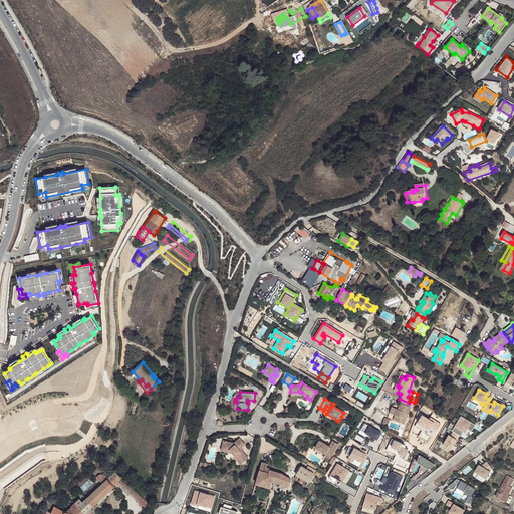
[(409,403),(400,399),(398,404),(400,404),(398,408),(400,409),(399,411),(397,410),(395,409),(392,415),(395,416),(398,417),(396,422),(401,424),(402,421),(405,422),(410,409),(407,407),(409,403)]
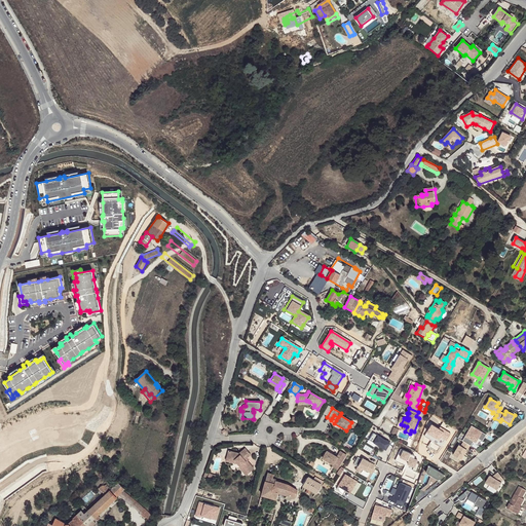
[(459,445),(452,454),(460,459),(466,450),(470,445),(471,446),(473,442),(475,443),(478,439),(482,441),(486,435),(472,426),(462,441),(463,442),(460,446),(459,445)]
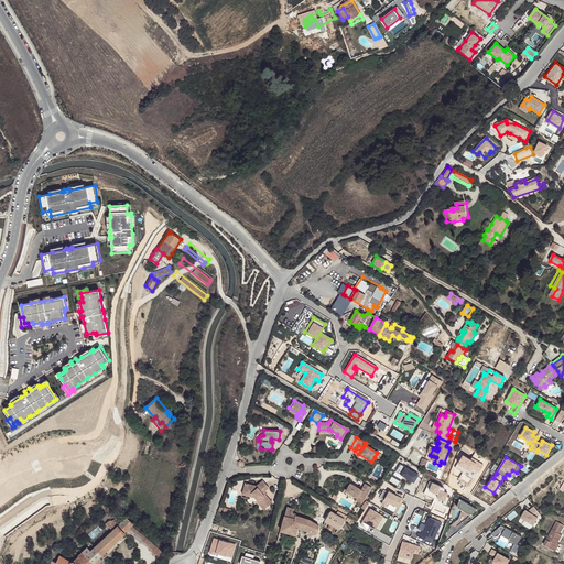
[(418,475),(400,464),(396,472),(413,483),(418,475)]
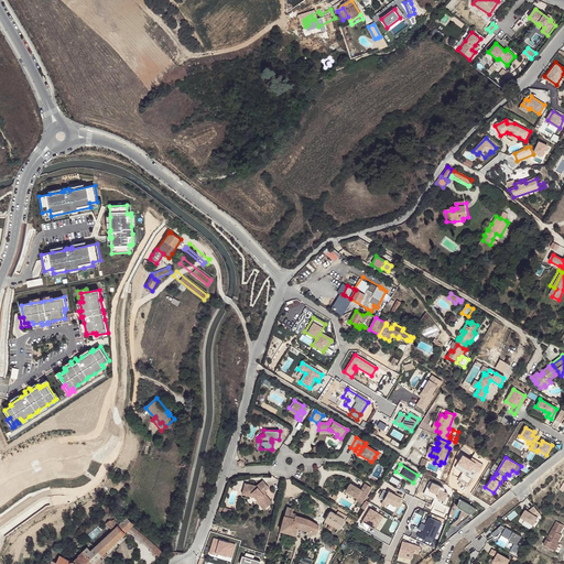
[(242,484),(241,491),(249,494),(252,498),(256,501),(255,502),(261,510),(270,503),(263,495),(262,496),(260,494),(262,491),(267,488),(261,480),(255,486),(242,484)]
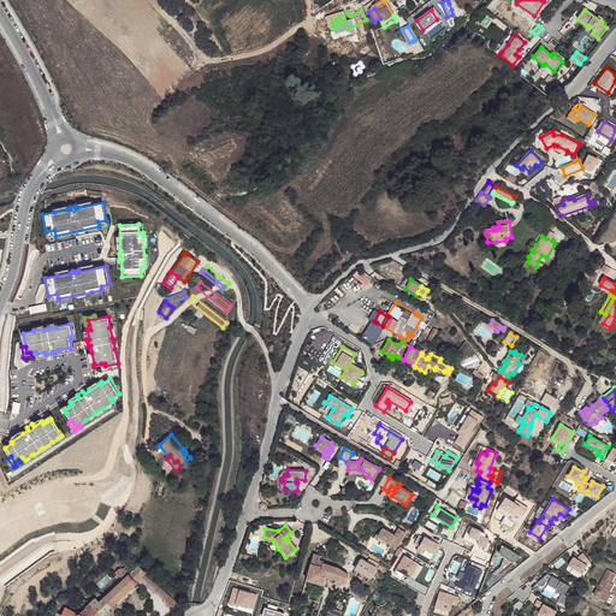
[(468,526),(462,540),(465,542),(468,535),(469,535),(473,528),(468,526)]
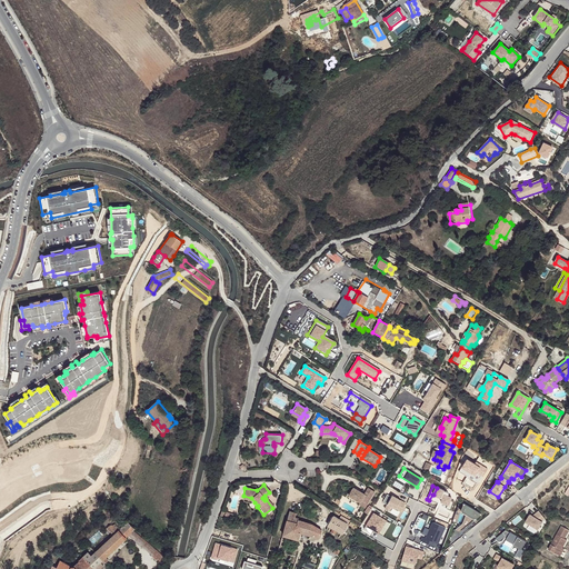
[(363,496),(362,495),(351,488),(346,496),(358,502),(361,502),(365,505),(372,491),(366,488),(363,492),(365,493),(363,496)]
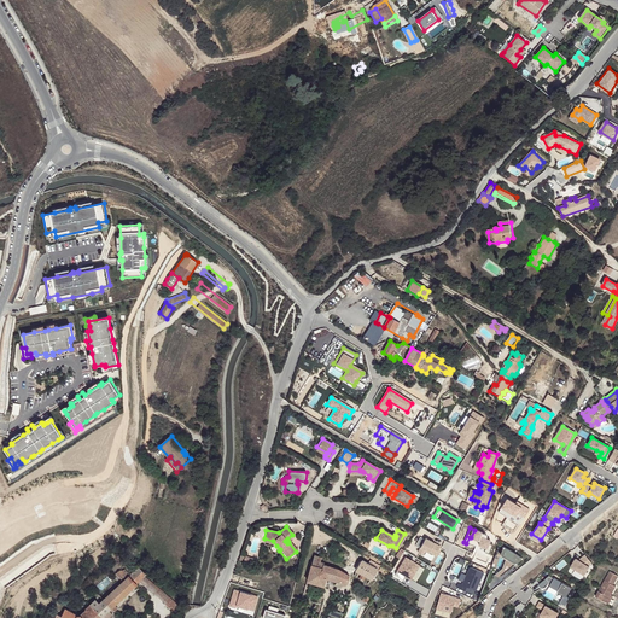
[(487,536),(485,535),(474,530),(471,537),(470,537),(466,543),(476,547),(474,548),(489,555),(493,546),(489,543),(490,541),(487,538),(487,536)]
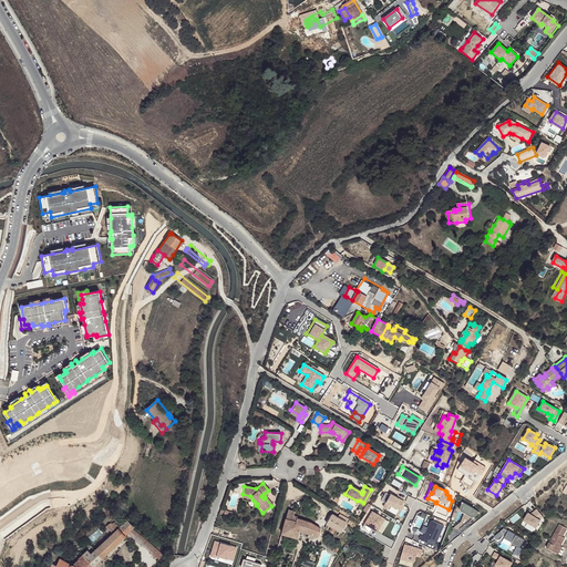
[(390,495),(385,493),(381,501),(385,503),(383,507),(388,509),(390,505),(399,509),(403,502),(390,494),(390,495)]
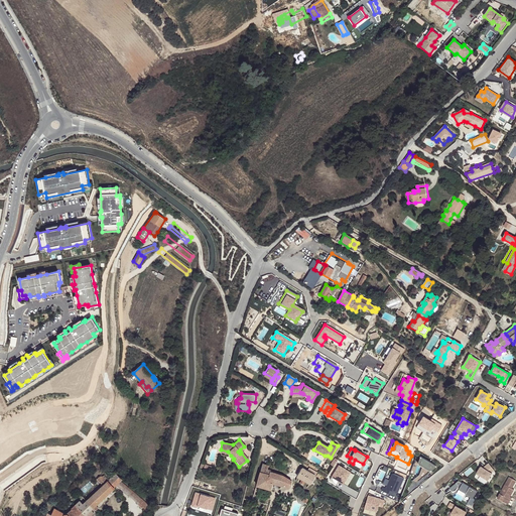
[(437,466),(426,460),(423,467),(420,475),(413,480),(417,482),(437,466)]
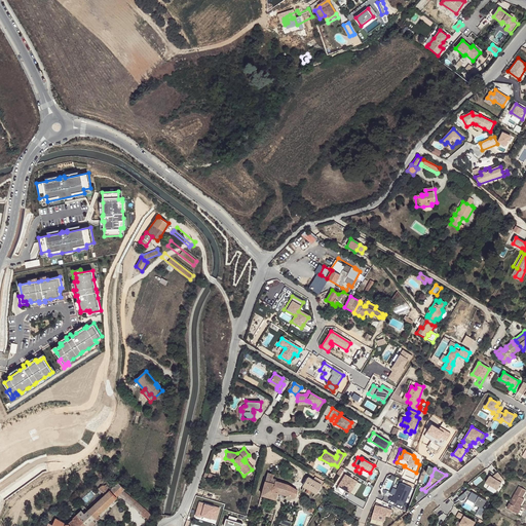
[(267,472),(264,480),(273,483),(274,481),(274,480),(271,478),(273,475),(267,472)]
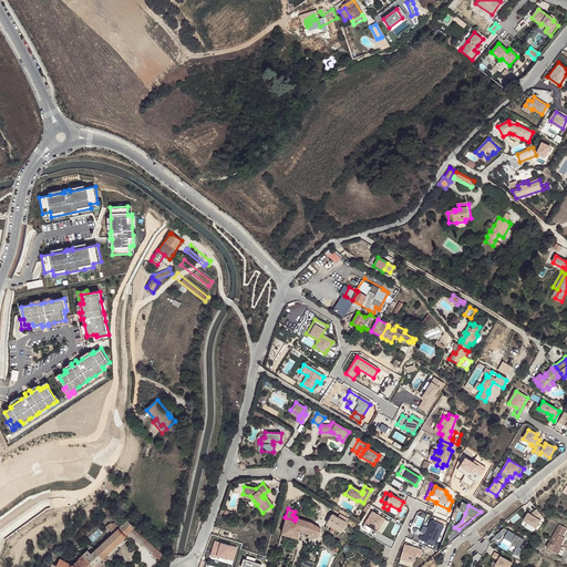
[(528,513),(524,521),(536,528),(540,521),(539,519),(544,517),(537,509),(534,513),(535,514),(533,516),(532,515),(528,513)]
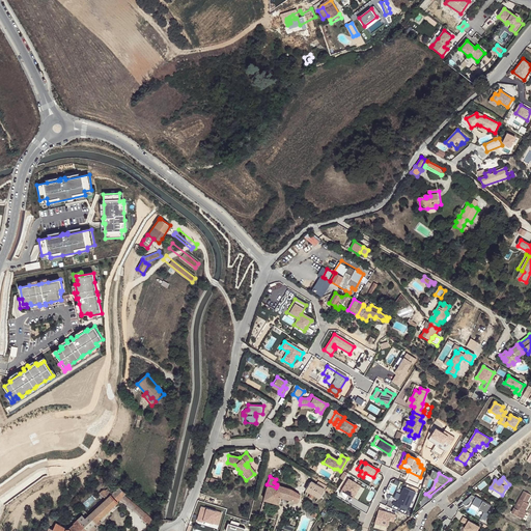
[(352,497),(359,485),(347,478),(338,494),(344,498),(346,494),(352,497)]
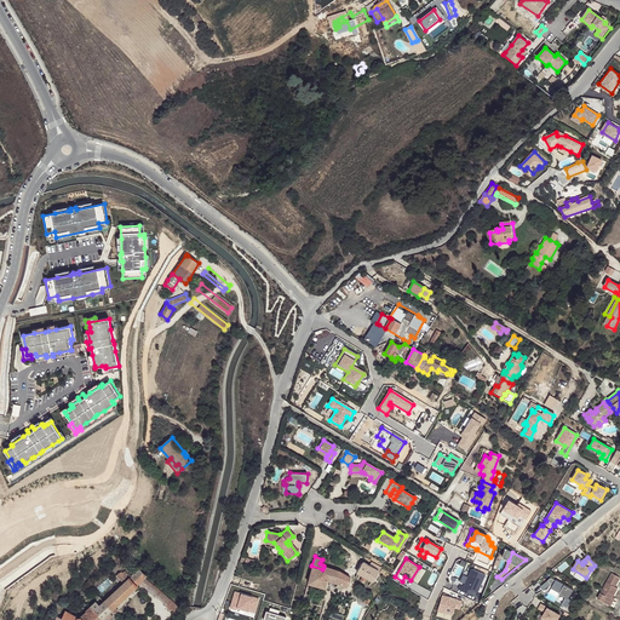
[(355,570),(362,574),(366,578),(372,580),(377,572),(361,562),(355,570)]
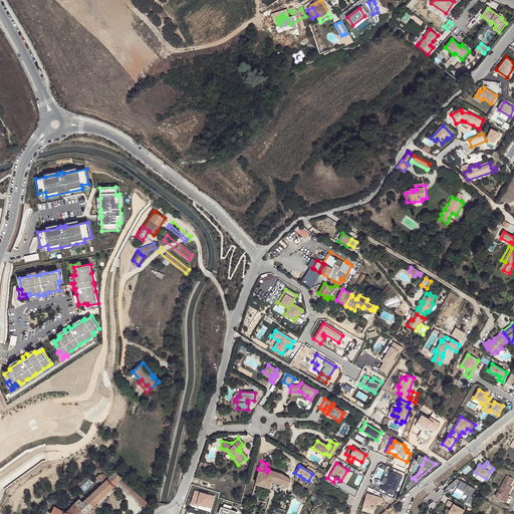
[(267,472),(258,469),(254,483),(268,487),(270,481),(287,486),(289,479),(281,474),(268,470),(267,472)]
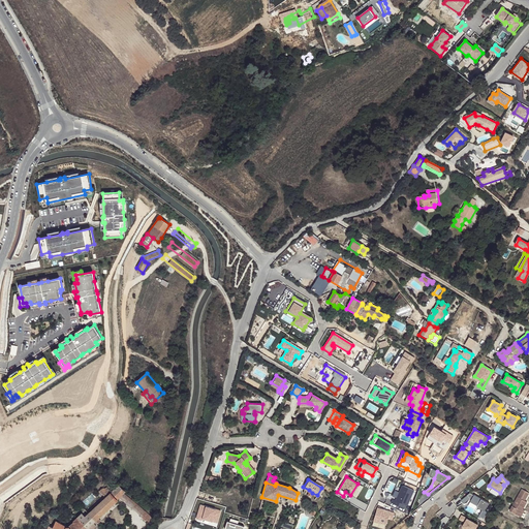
[(82,515),(78,519),(87,528),(93,523),(95,521),(98,518),(117,500),(116,499),(123,493),(125,491),(119,485),(112,491),(106,496),(85,517),(82,515)]
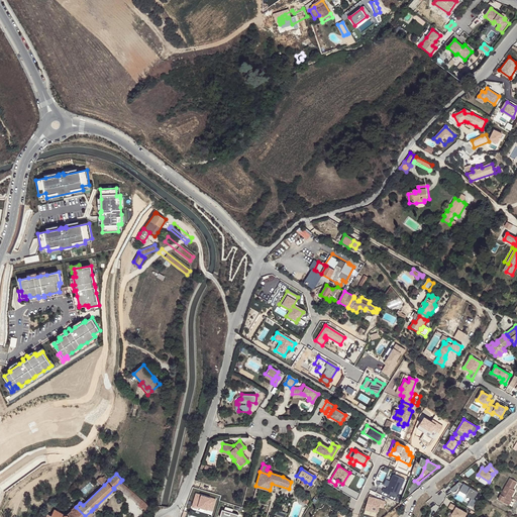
[(404,479),(393,475),(388,487),(389,488),(388,490),(387,490),(384,488),(383,492),(393,496),(394,493),(398,494),(404,479)]
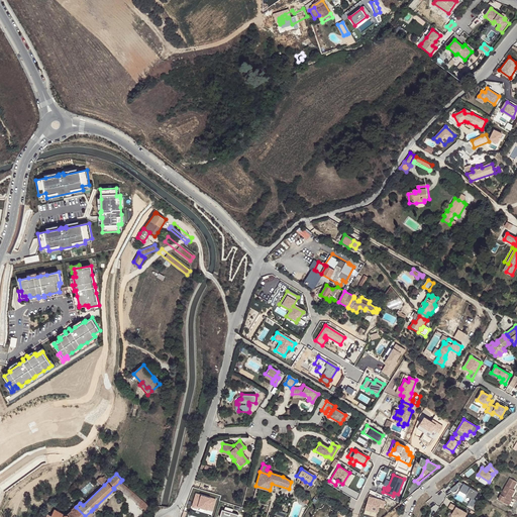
[(98,479),(104,485),(109,480),(105,476),(100,477),(98,479)]
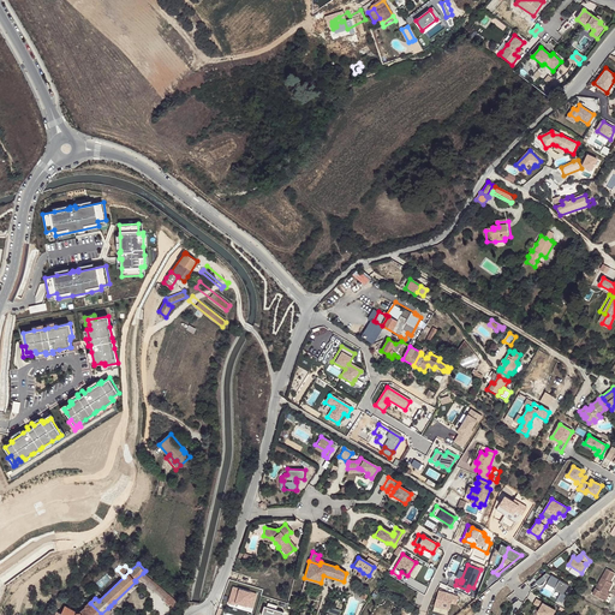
[(597,595),(613,569),(608,567),(593,592),(597,595)]
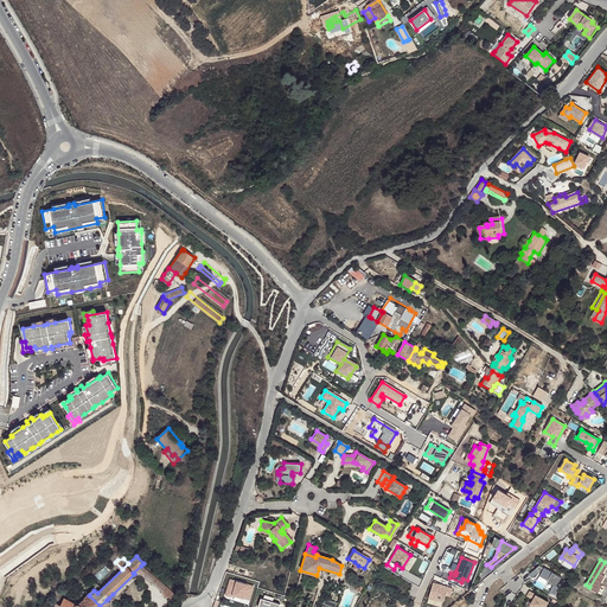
[(601,583),(606,575),(602,574),(606,566),(606,563),(605,562),(589,587),(596,590),(601,583)]
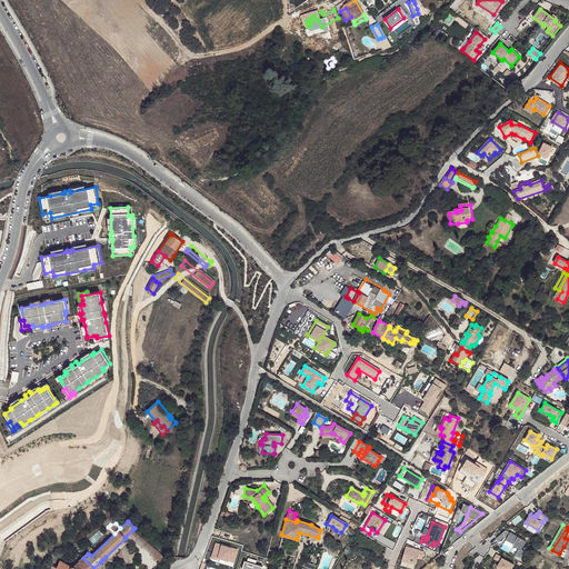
[(150,546),(132,530),(129,533),(147,549),(150,546)]
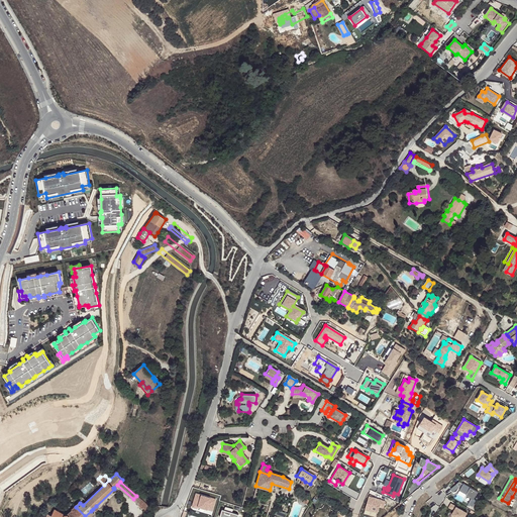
[(450,489),(454,492),(459,489),(460,488),(461,489),(460,490),(468,494),(467,495),(473,498),(469,504),(474,507),(478,501),(475,499),(479,492),(464,484),(463,484),(460,482),(450,489)]
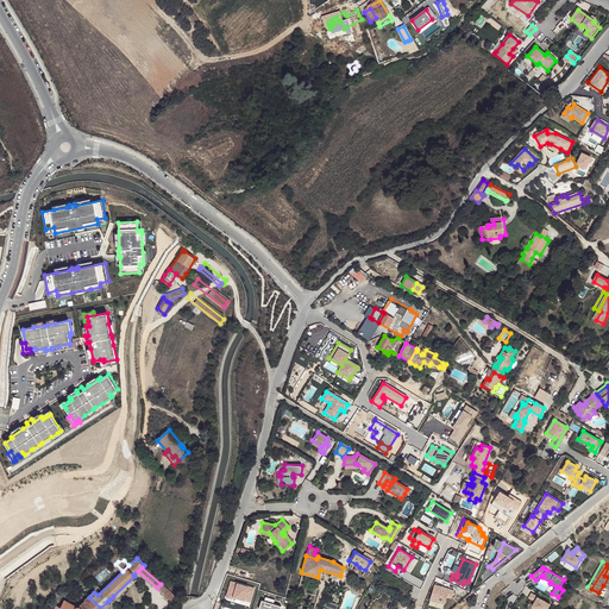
[(252,588),(230,581),(224,596),(231,598),(231,596),(242,600),(243,597),(249,600),(252,588)]
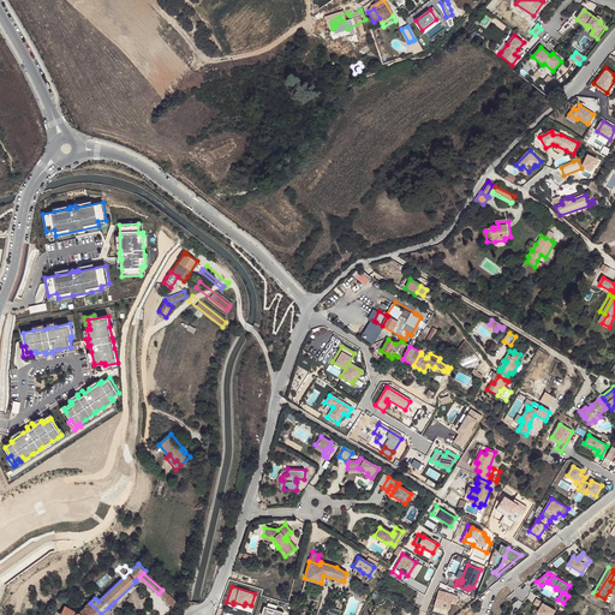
[(162,590),(159,593),(157,593),(174,609),(179,605),(162,590)]
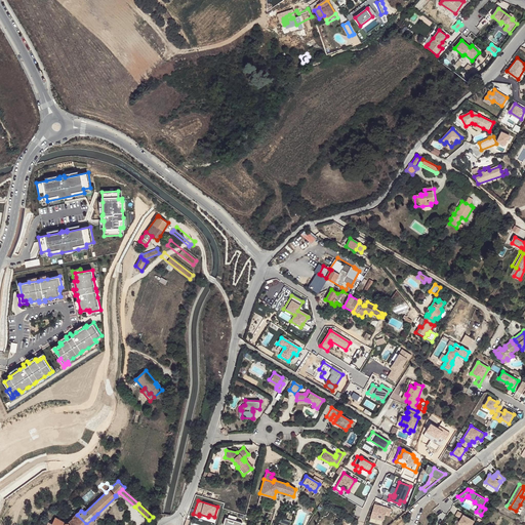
[(391,510),(374,505),(370,517),(384,521),(386,515),(390,516),(391,510)]
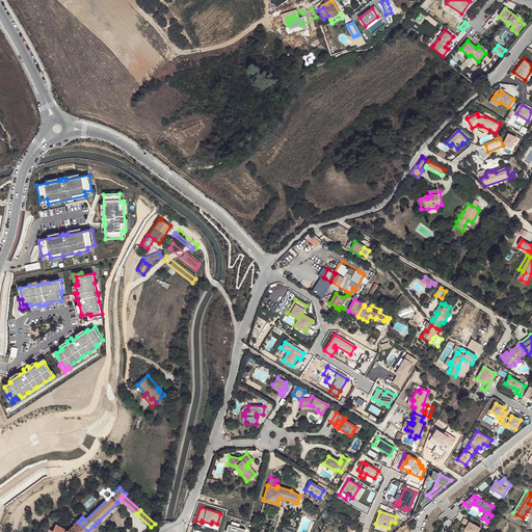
[(78,522),(78,521),(74,524),(75,525),(70,529),(72,531),(86,531),(87,531),(78,522)]
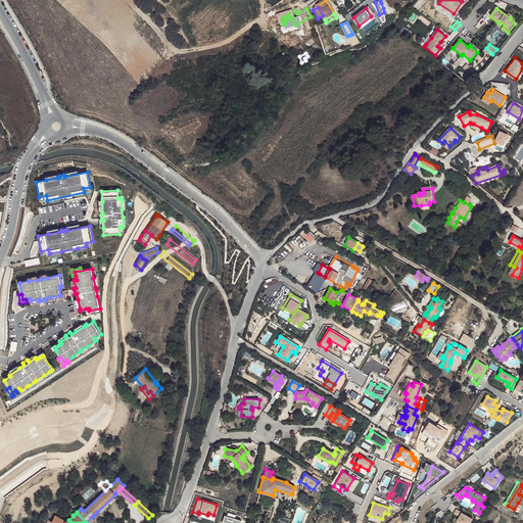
[(234,515),(227,512),(226,516),(224,515),(221,522),(239,522),(240,520),(233,518),(234,515)]
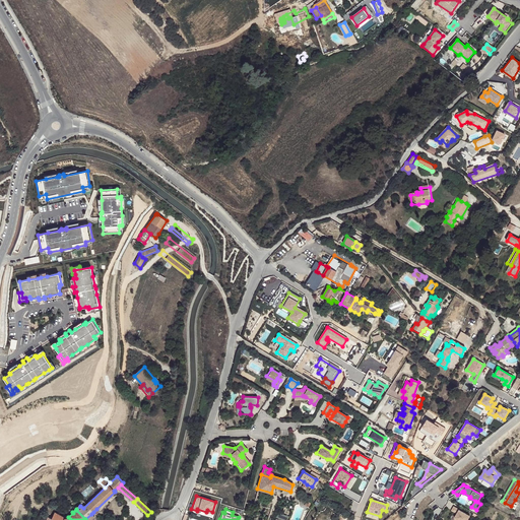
[(467,519),(470,516),(460,510),(458,513),(455,517),(459,519),(467,519)]
